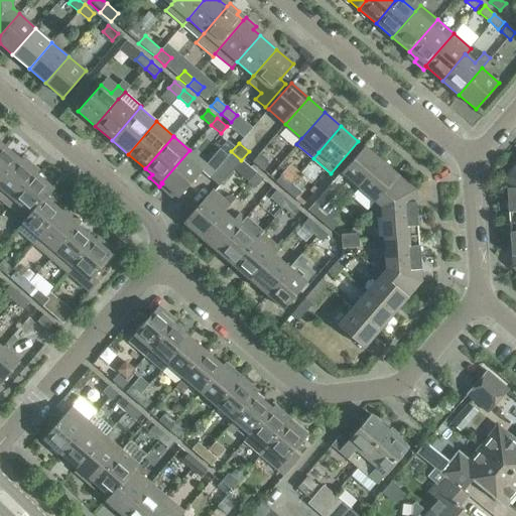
[(0,181),(19,159),(3,145),(0,148),(0,181)]
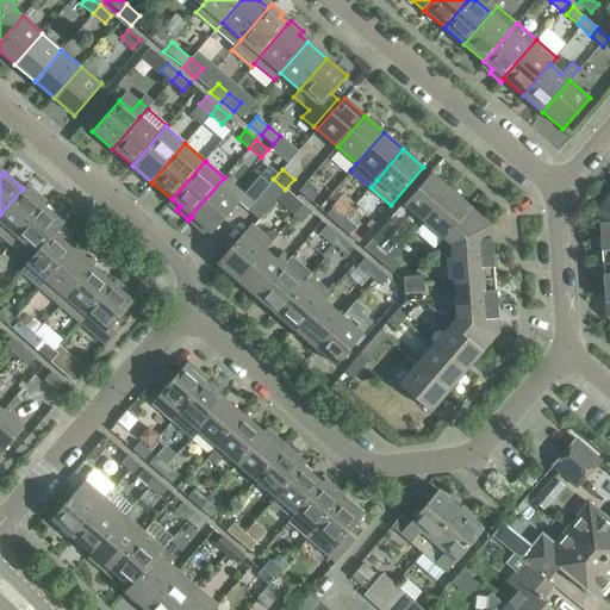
[(424,222),(450,190),(430,173),(404,204),(424,222)]
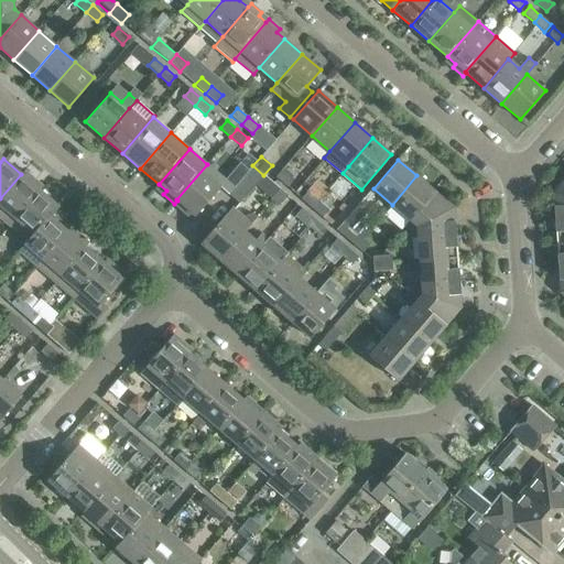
[(225,180),(207,164),(176,199),(177,201),(184,206),(181,209),(192,219),(220,186),(229,194),(237,184),(249,171),(239,163),(225,180)]
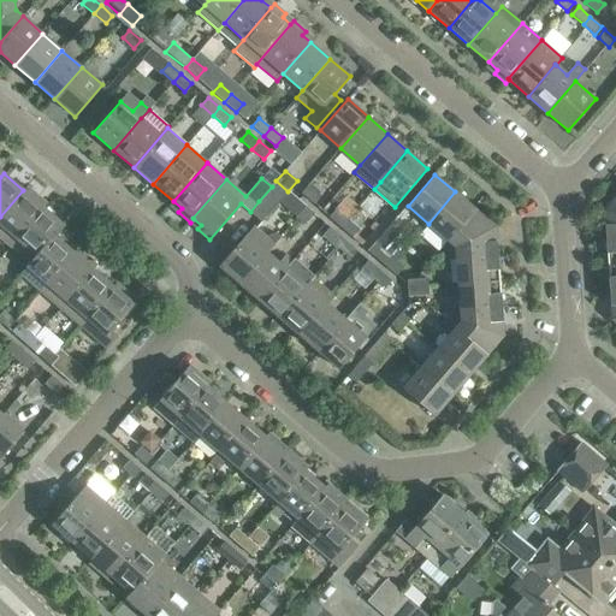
[(261,221),(288,191),(276,181),(272,187),(259,201),(250,212),(261,221)]
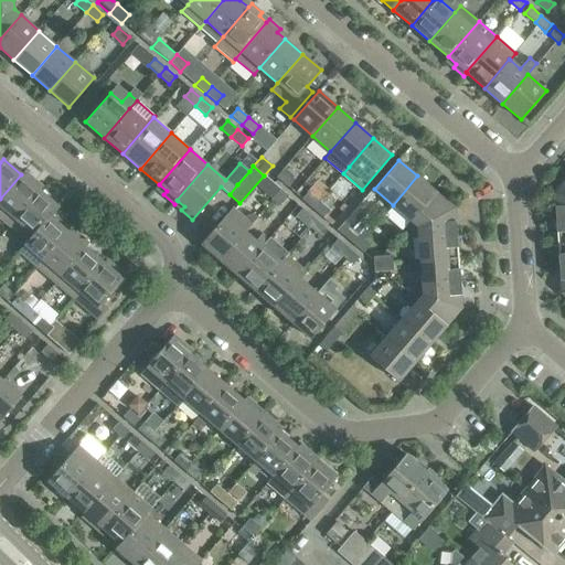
[(288,187),(294,179),(284,170),(277,178),(288,187)]
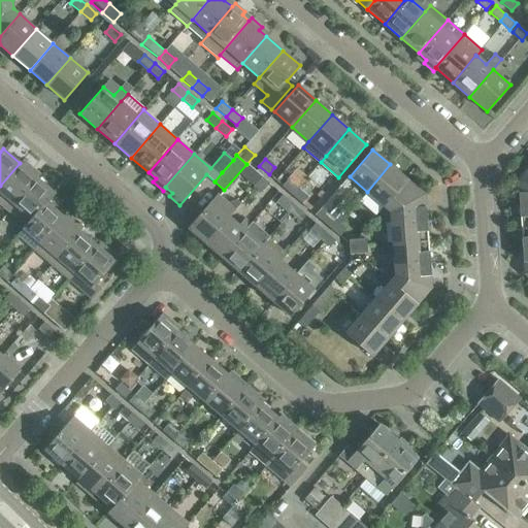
[(23,160),(20,163),(0,186),(0,203),(8,211),(37,177),(30,172),(33,169),(23,160)]
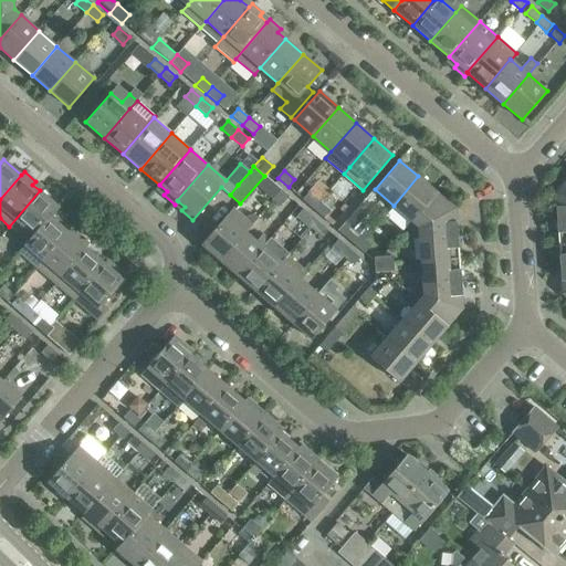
[(411,221),(437,191),(418,176),(394,206),(411,221)]
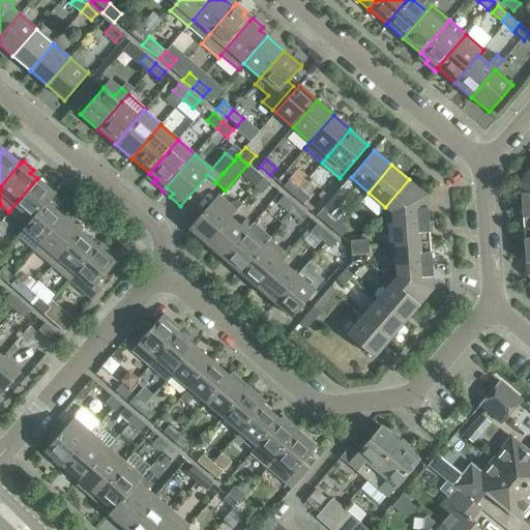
[(523,228),(529,227),(529,168),(520,181),(523,228)]
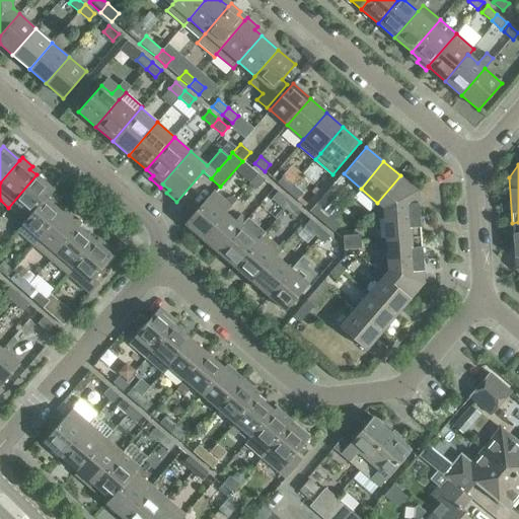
[(24,222),(29,215),(30,216),(46,199),(47,200),(55,190),(36,174),(8,208),(24,222)]
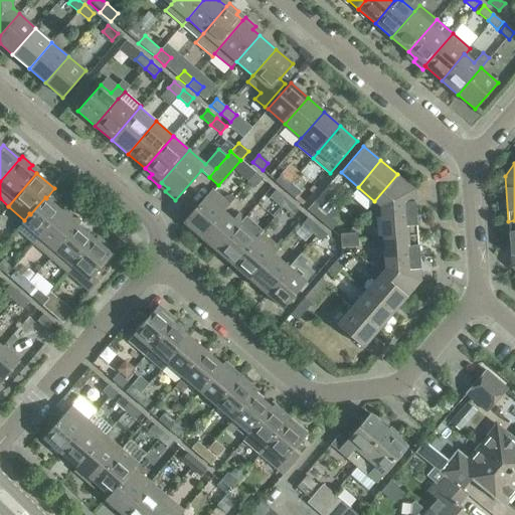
[(254,188),(263,178),(255,173),(247,182),(254,188)]
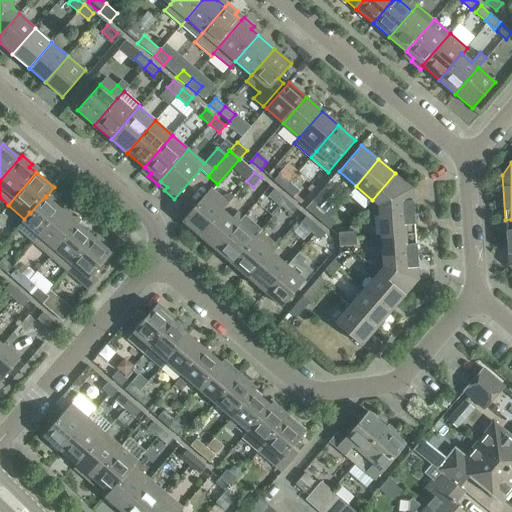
[(380,236),(415,233),(412,188),(395,173),(372,200),(378,205),(380,236)]
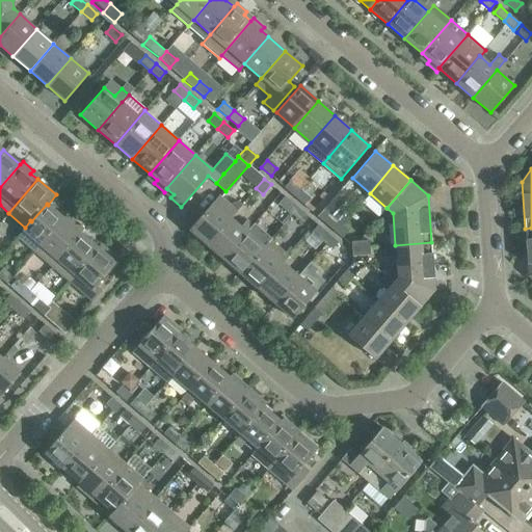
[(295,196),(300,189),(291,181),(285,188),(295,196)]
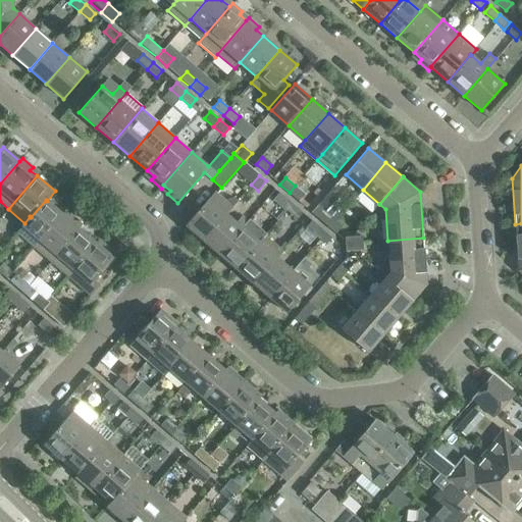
[(299,201),(305,194),(295,186),(290,193),(299,201)]
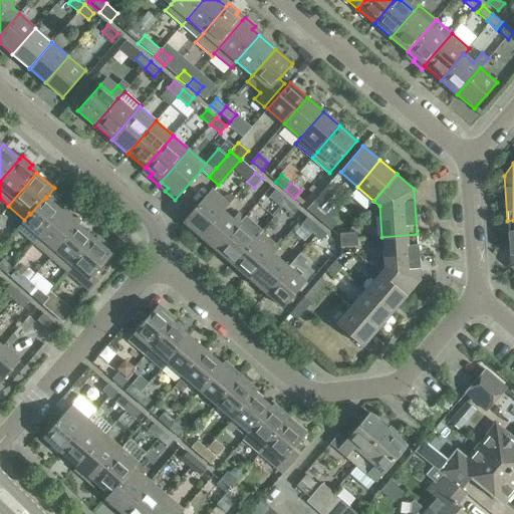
[(183,222),(200,237),(222,210),(223,210),(233,199),(228,195),(224,199),(213,190),(207,197),(205,195),(183,222)]
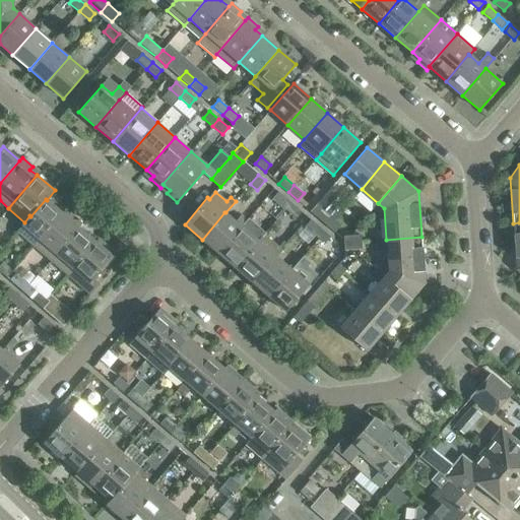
[(284,208),(290,202),(278,192),(272,199),(284,208)]
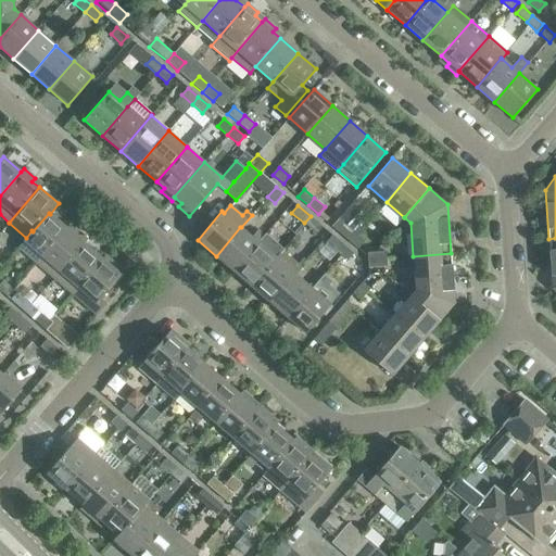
[(49,213),(33,231),(32,230),(26,238),(24,240),(24,241),(19,248),(36,263),(66,228),(50,214),(49,213)]
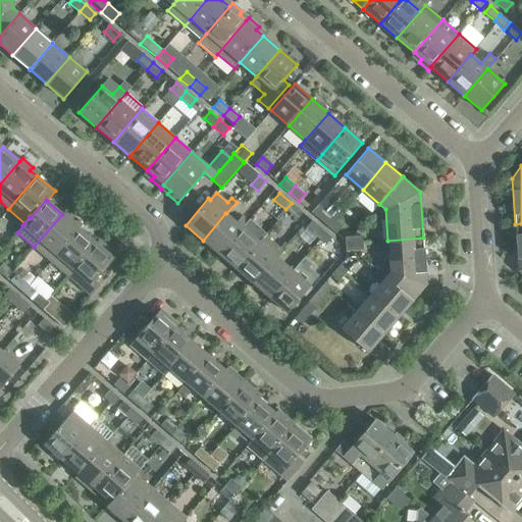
[(297,219),(303,212),(292,203),(285,209),(297,219)]
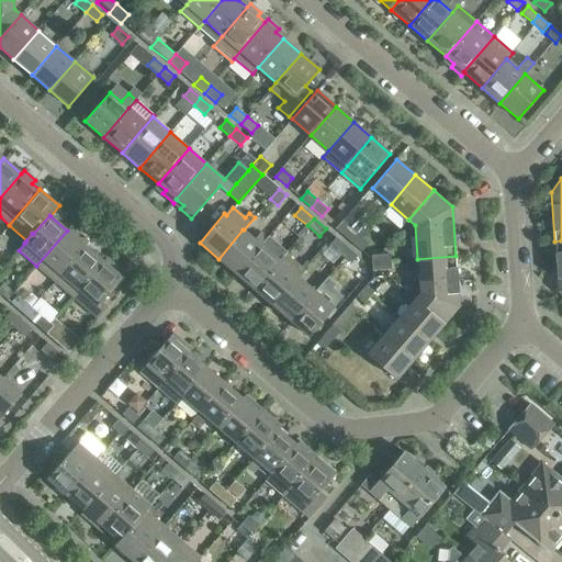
[(351,242),(358,235),(347,226),(341,233),(351,242)]
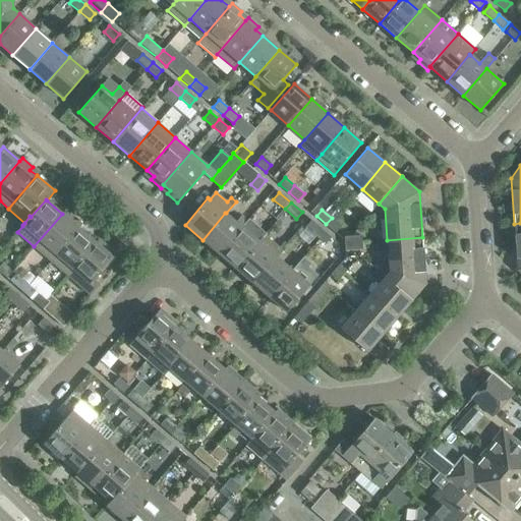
[(34,246),(51,261),(79,228),(72,222),(74,219),(65,211),(62,214),(34,246)]
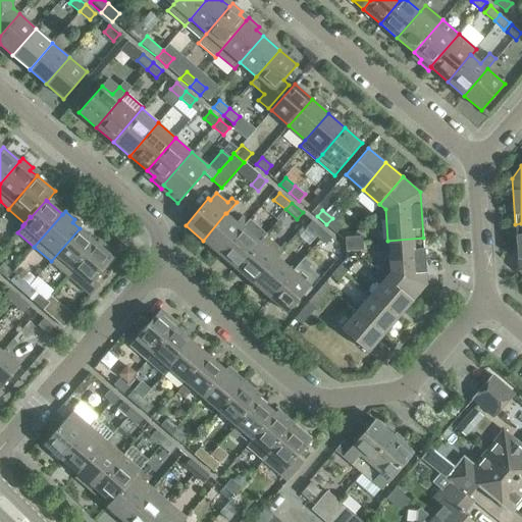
[(225,213),(203,241),(219,255),(243,227),(248,221),(241,216),(236,221),(226,213),(225,213)]
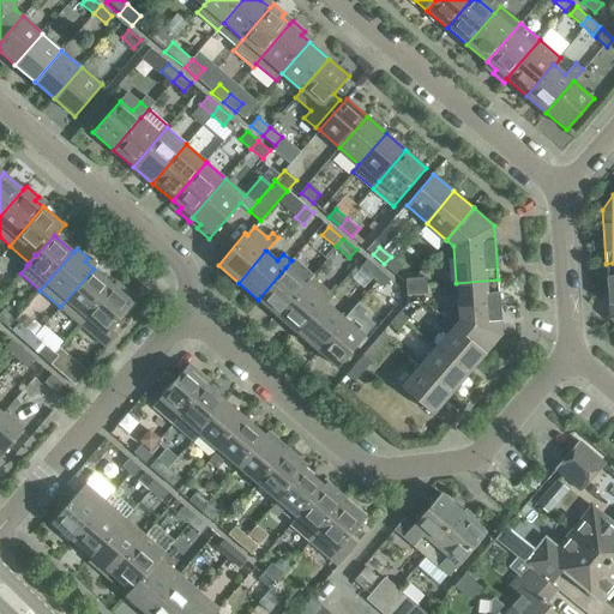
[(396,275),(402,266),(391,257),(384,264),(396,275)]
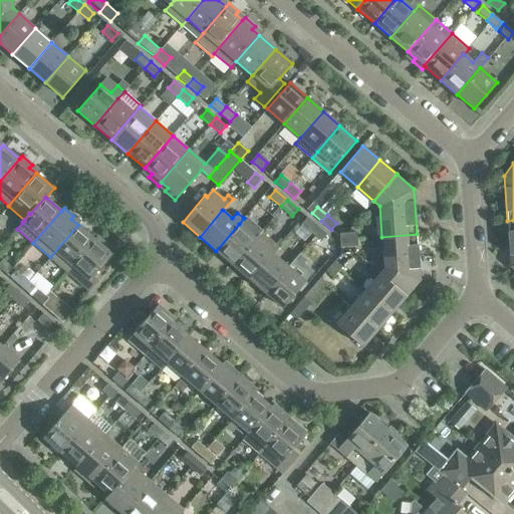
[(311,233),(317,226),(307,218),(302,224),(311,233)]
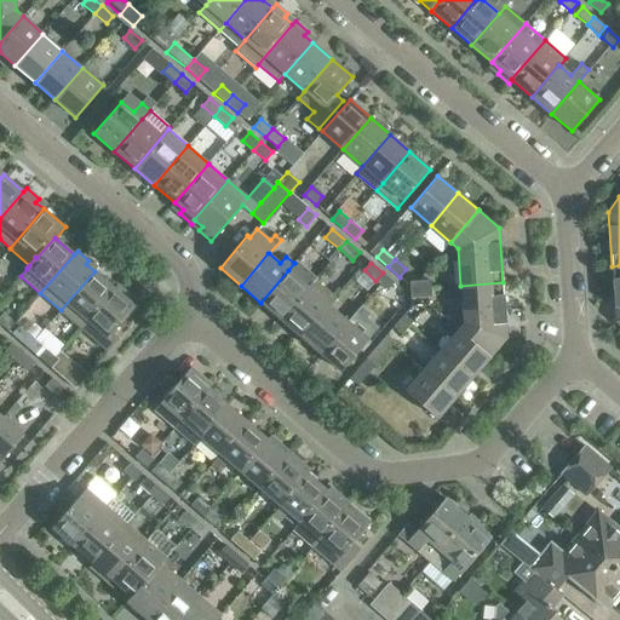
[(260,303),(280,320),(308,287),(288,270),(260,303)]
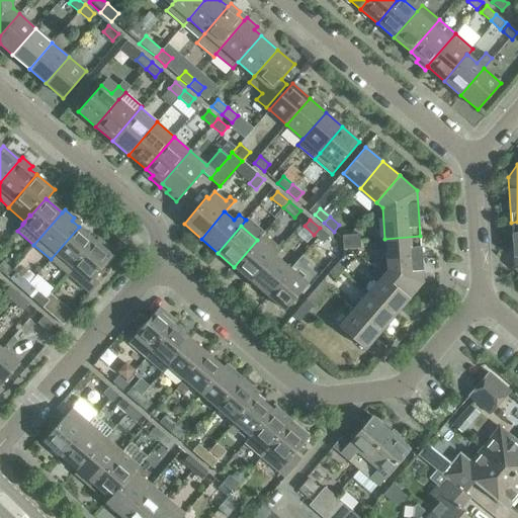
[(51,259),(67,273),(95,241),(79,227),(51,259)]
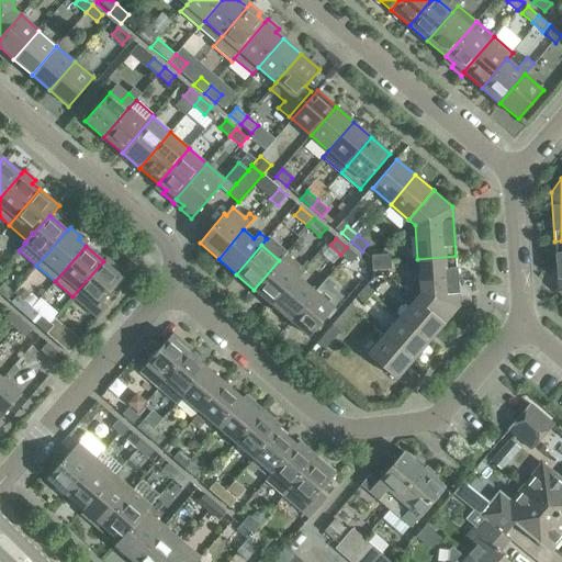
[(351,263),(357,256),(347,247),(340,255),(351,263)]
